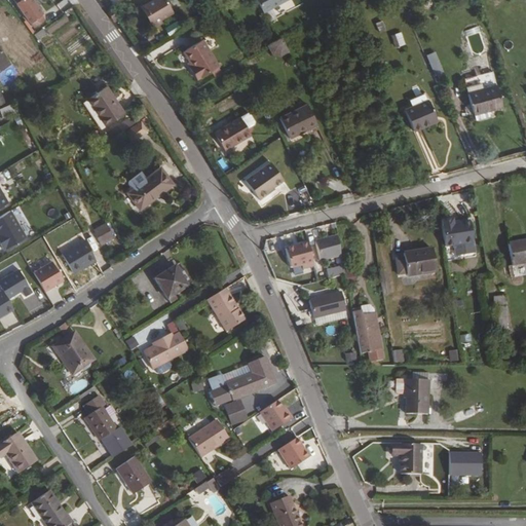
[(33,26),(46,16),(33,0),(23,0),(16,5),(33,26)]
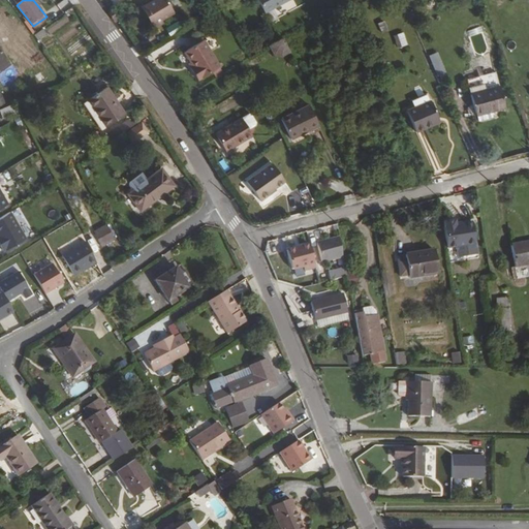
[(175,14),(166,0),(156,0),(145,7),(155,25),(162,21),(175,14)]
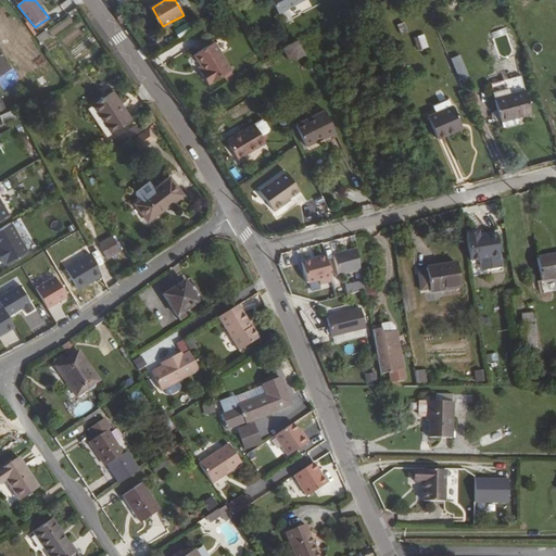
[(269,0),(278,15),(305,1),(304,0),(269,0)]
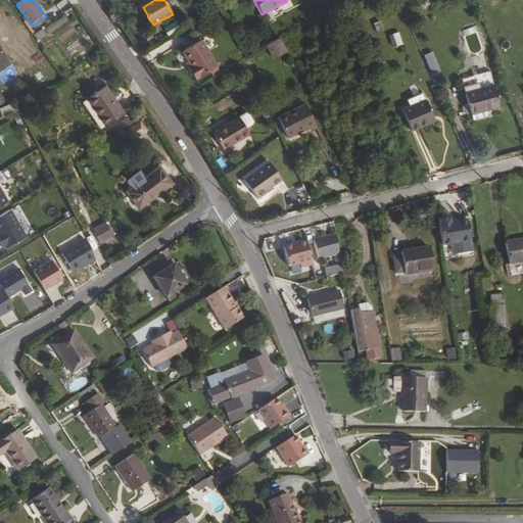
[(152,29),(162,24),(160,20),(153,25),(143,7),(141,8),(152,29)]
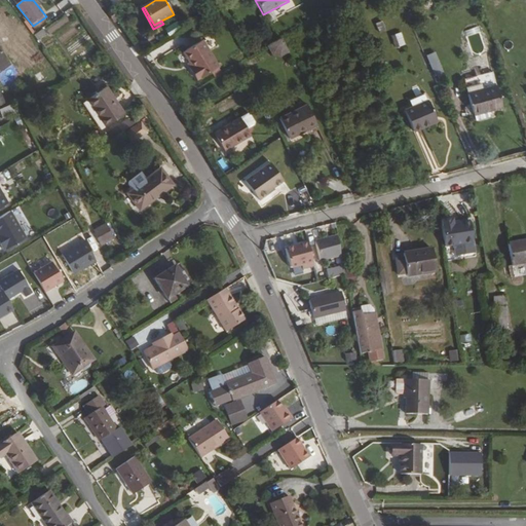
[(179,34),(176,27),(163,34),(167,40),(179,34)]
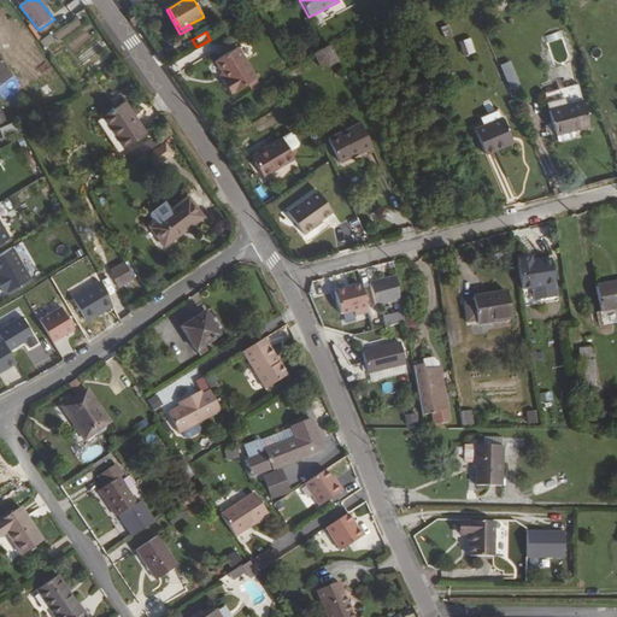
[(468,54),(476,52),(471,36),(463,39),(468,54)]
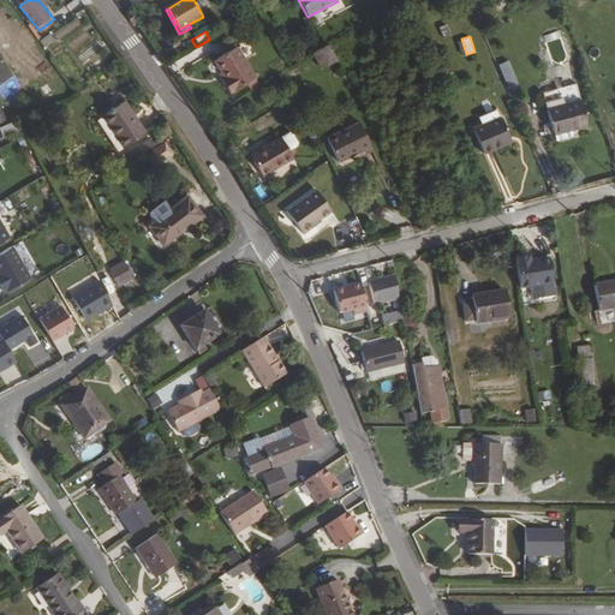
[(329,46),(314,54),(320,66),(326,67),(338,61),(329,46)]
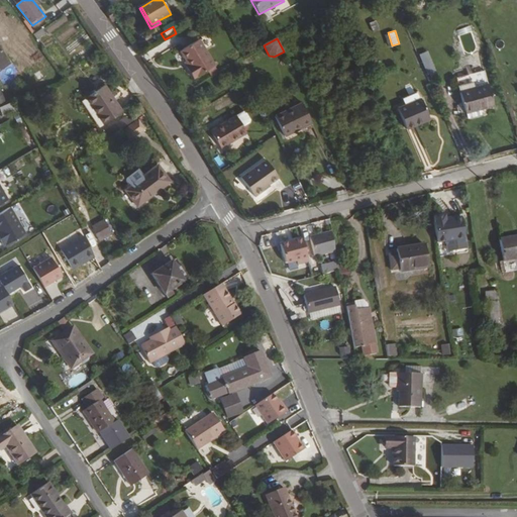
[(199,39),(180,52),(187,62),(189,66),(187,68),(194,79),(215,66),(199,39)]
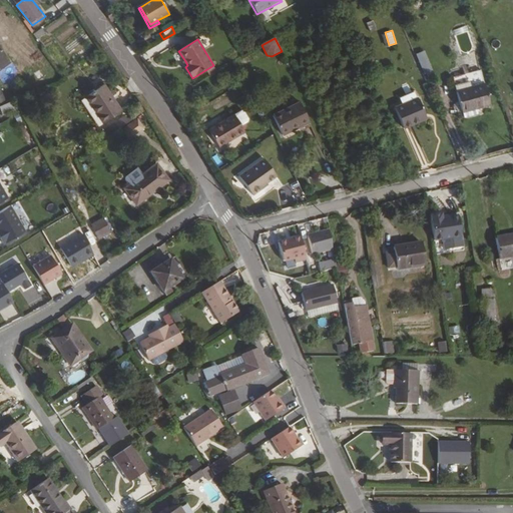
[(0,68),(9,62),(0,47),(0,68)]
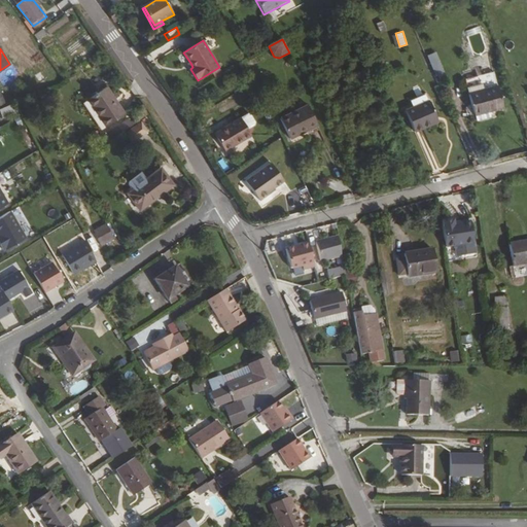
[(436,76),(445,73),(436,51),(427,55),(436,76)]
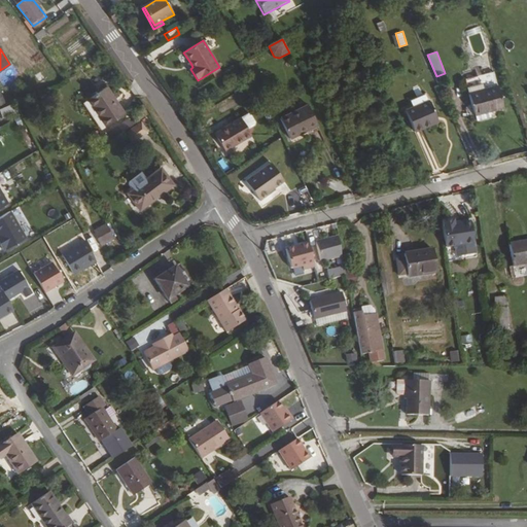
[(503,106),(497,86),(470,94),(476,112),(494,107),(495,108),(503,106)]
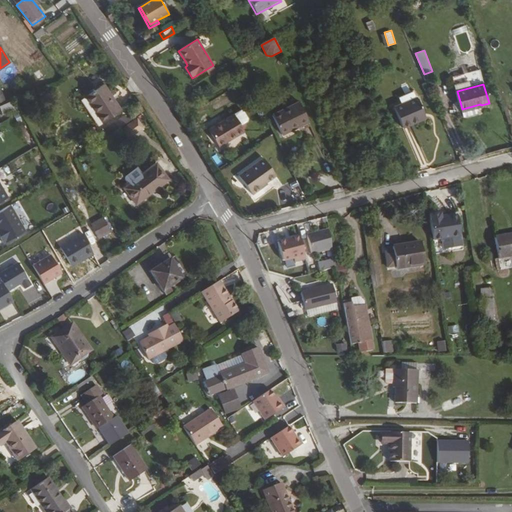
[(104,123),(122,111),(103,85),(85,97),(104,123)]
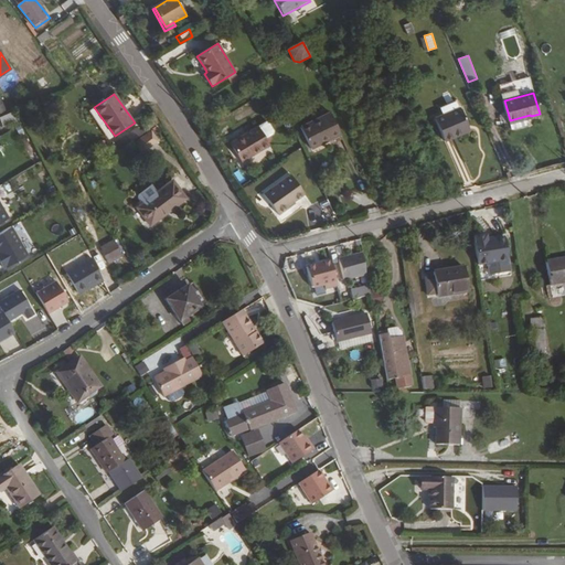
[(470,127),(461,108),(437,119),(447,142),(461,137),(459,132),(470,127)]
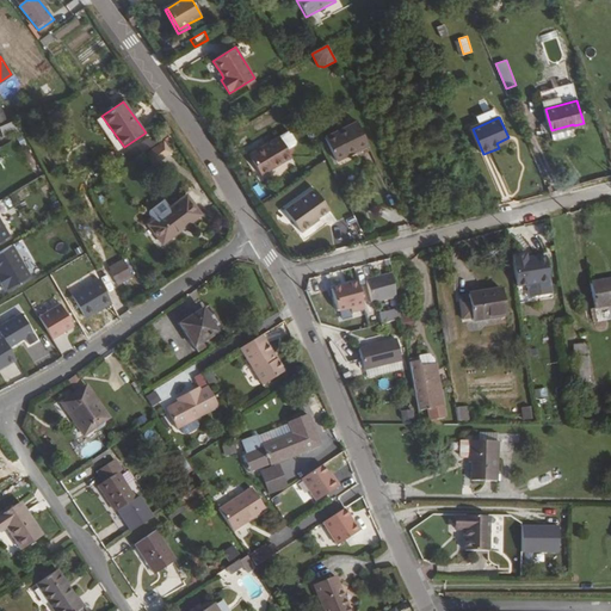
[(369,146),(357,122),(326,137),(337,161),(369,146)]
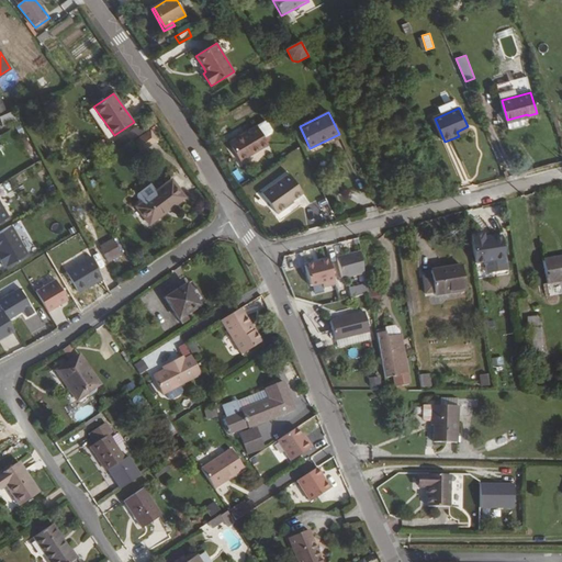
[(265,122),(257,126),(229,143),(239,159),(250,152),(253,155),(262,149),(260,146),(267,142),(265,137),(272,133),(272,131),(268,122),(265,122)]
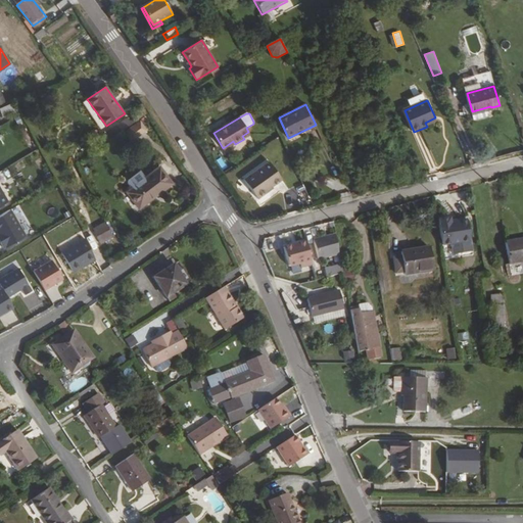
[(427,127),(437,122),(435,117),(425,123),(427,127)]
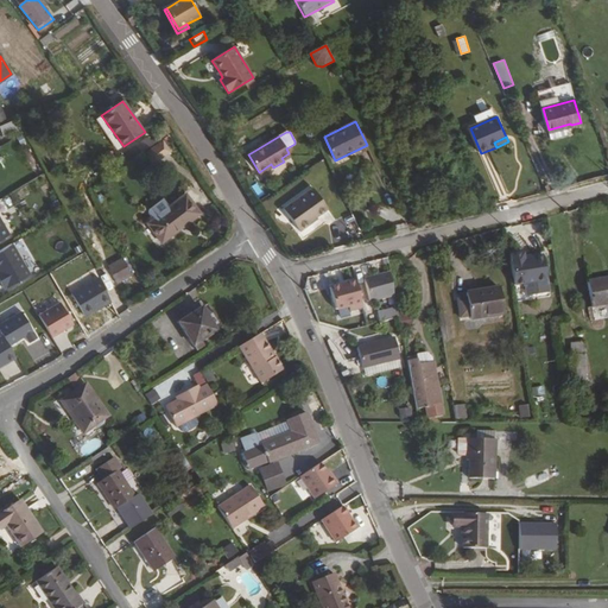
[(273,168),(271,164),(259,172),(260,175),(273,168)]
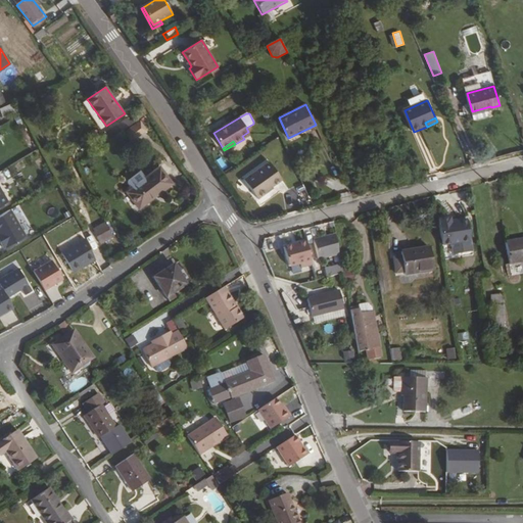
[(120,172),(128,167),(123,155),(113,160),(120,172)]
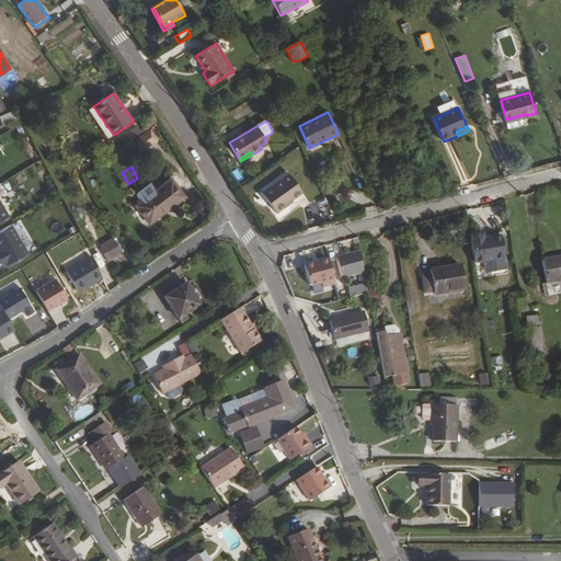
[(290,173),(264,193),(279,213),(289,205),(288,203),(294,199),(304,192),(290,173)]
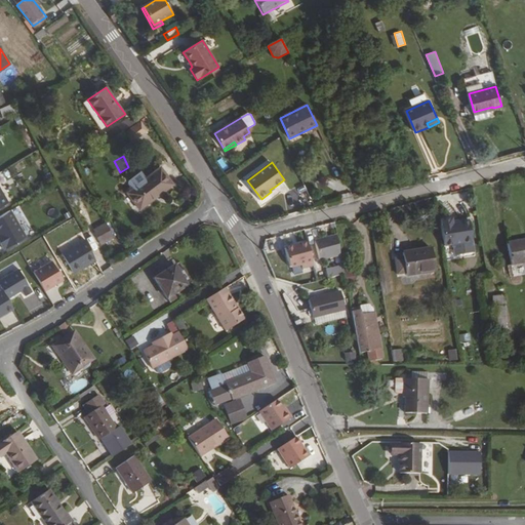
[(139,210),(172,185),(161,168),(127,194),(139,210)]
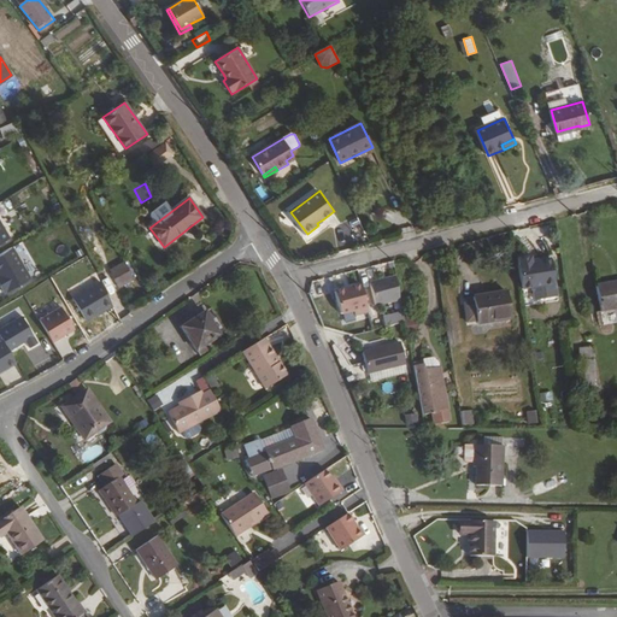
[(0,221),(0,245),(10,239),(0,221)]
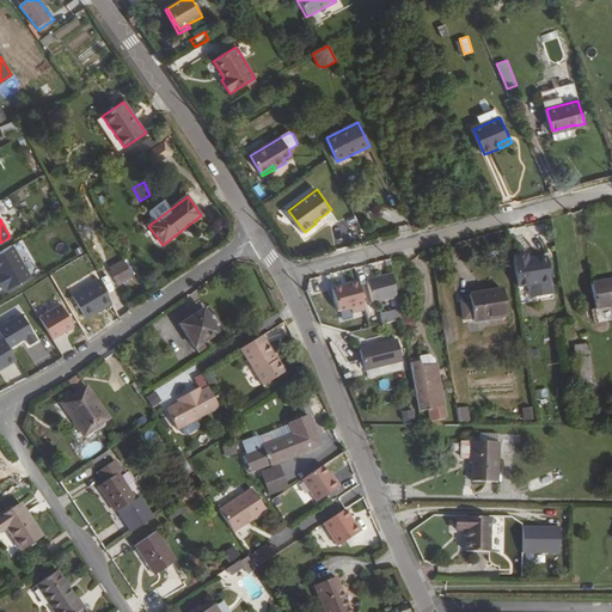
[(1,280),(8,291),(34,275),(16,244),(0,252),(0,270),(5,277),(1,280)]
